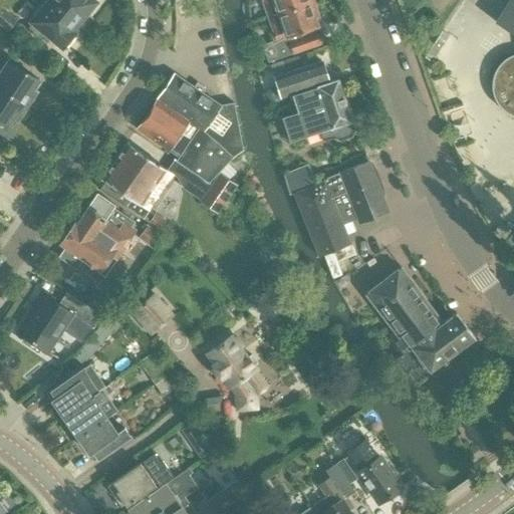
[(76,24),(47,0),(43,0),(39,5),(42,8),(31,21),(32,23),(27,29),(40,39),(45,33),(63,48),(74,34),(70,31),(76,24)]
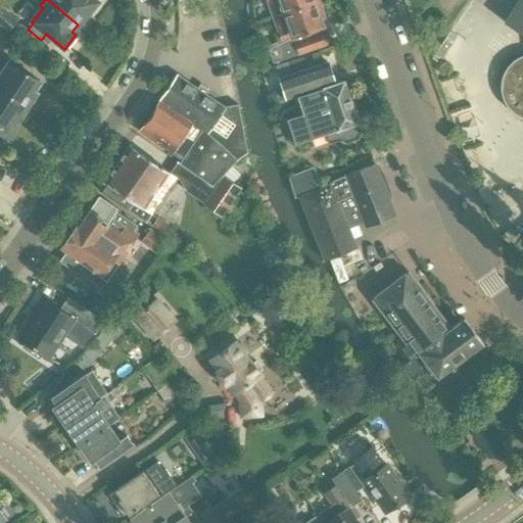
[(48,0),(78,25),(96,2),(93,0),(48,0)]
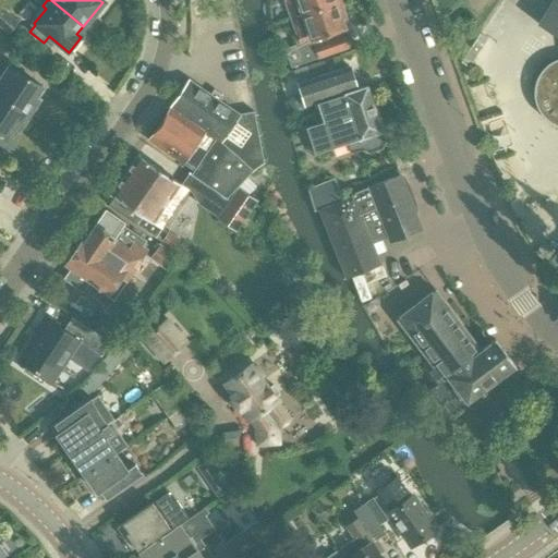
[(282,0),(289,17),(337,1),(337,0),(282,0)]
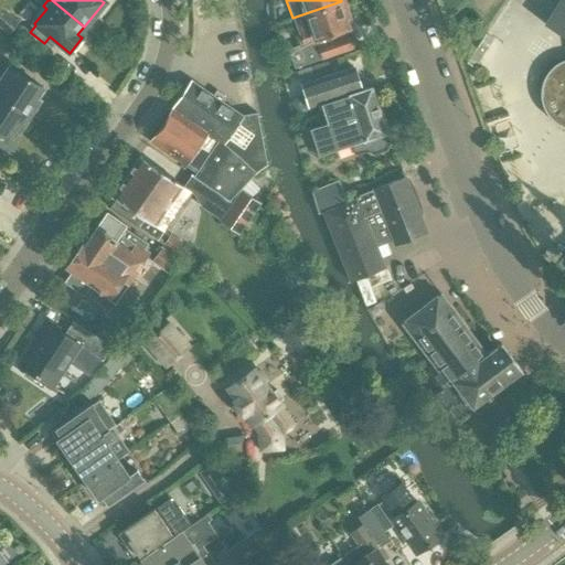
[(564,0),(562,0),(545,25),(564,39),(564,59),(564,60),(562,61),(558,63),(555,64),(552,66),(550,68),(547,72),(546,73),(544,75),(543,78),(542,82),(541,85),(540,88),(540,93),(540,96),(540,98),(541,103),(542,106),(543,109),(544,113),(546,115),(548,118),(551,120),(554,123),(557,125),(561,127),(564,128),(564,0)]
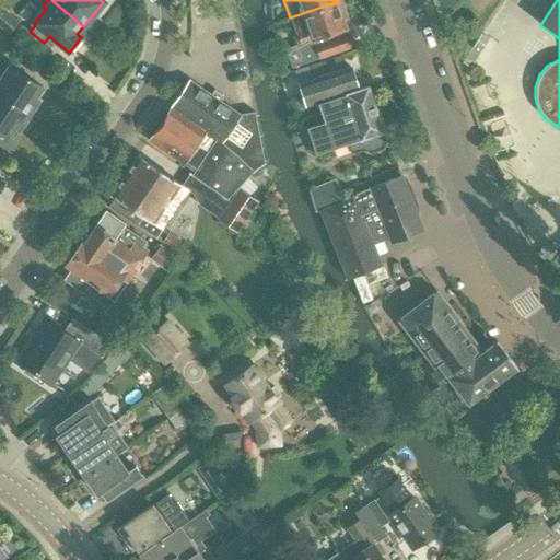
[(338,1),(290,18),(300,44),(284,49),(291,68),(350,48),(346,34),(327,41),(325,36),(345,30),(341,20),(345,19),(338,1)]
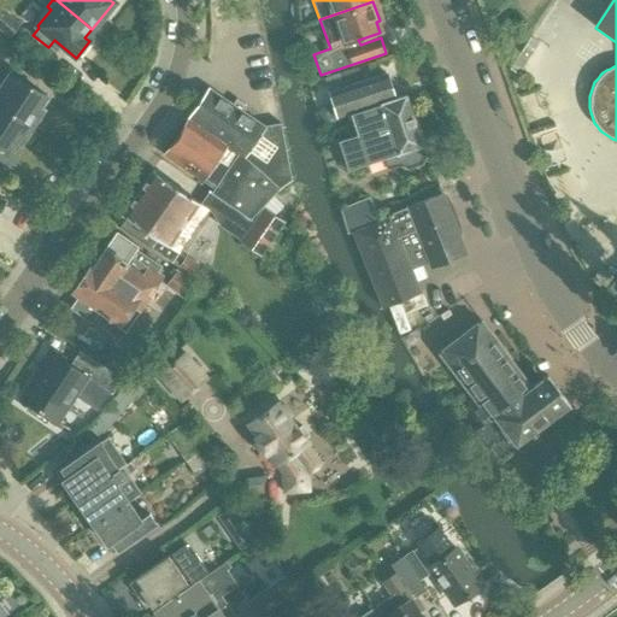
[(0,33),(3,35),(12,22),(0,13),(0,33)]
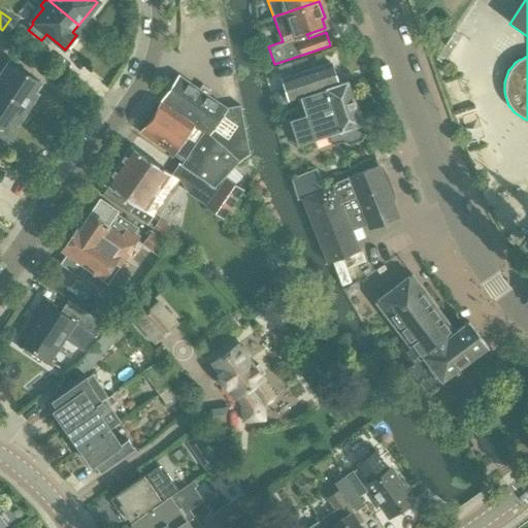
[(449,40),(439,55),(447,59),(456,45),(449,40)]
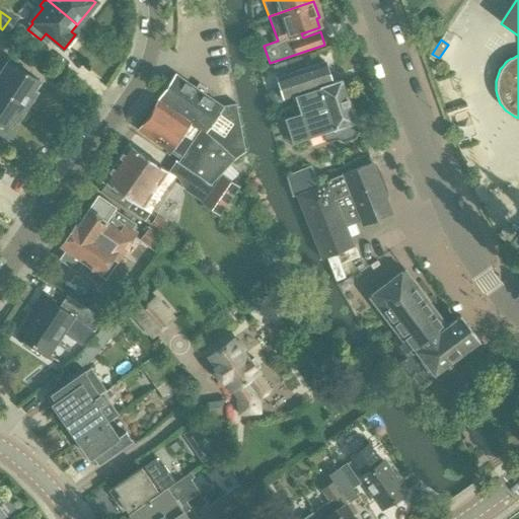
[(0,70),(1,71),(0,71),(0,88),(27,106),(36,93),(32,90),(39,81),(5,59),(0,66),(0,70)]
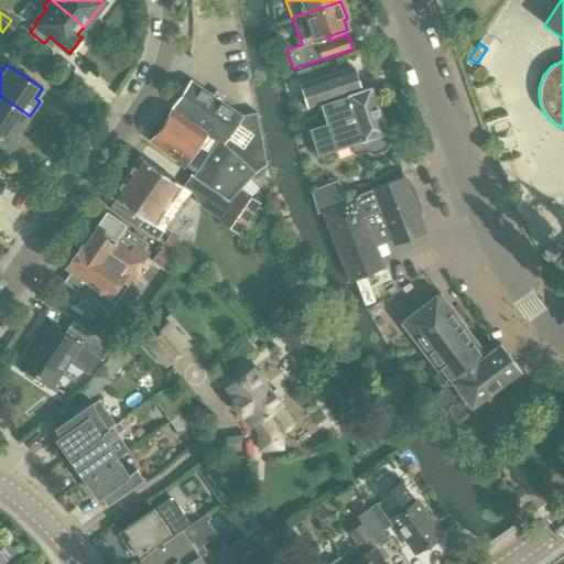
[(307,107),(320,104),(320,102),(359,89),(351,66),(318,77),(318,78),(300,84),(307,107)]
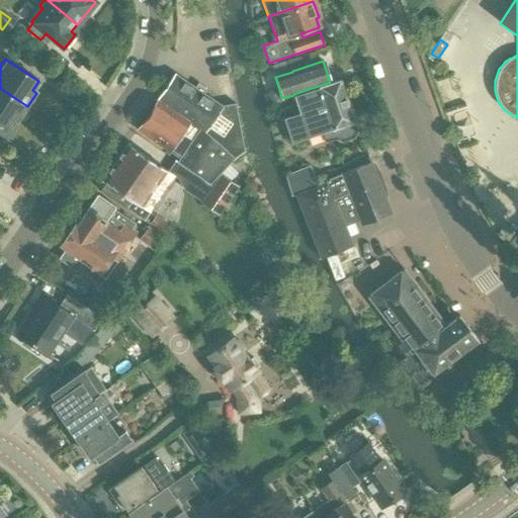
[(175,74),(157,100),(203,132),(235,158),(244,152),(235,104),(222,105),(202,93),(205,88),(198,83),(195,88),(175,74)]
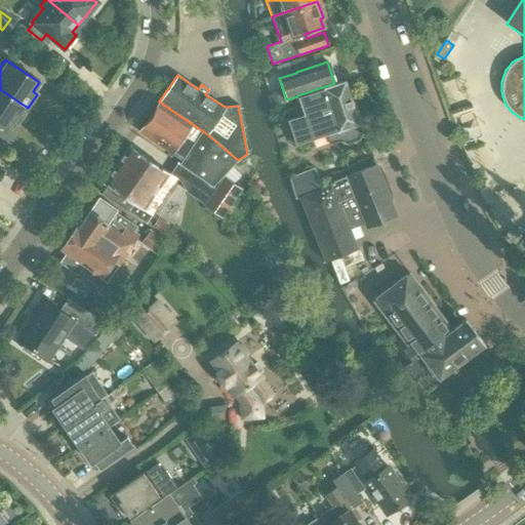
[(297,95),(297,96),(304,115),(284,121),(289,137),(293,136),(295,143),(311,137),(311,138),(326,134),(329,144),(340,139),(346,143),(346,144),(358,139),(358,138),(361,133),(358,124),(359,124),(358,121),(358,122),(353,107),(351,98),(350,98),(345,83),(346,83),(345,80),(334,84),(334,83),(297,95)]
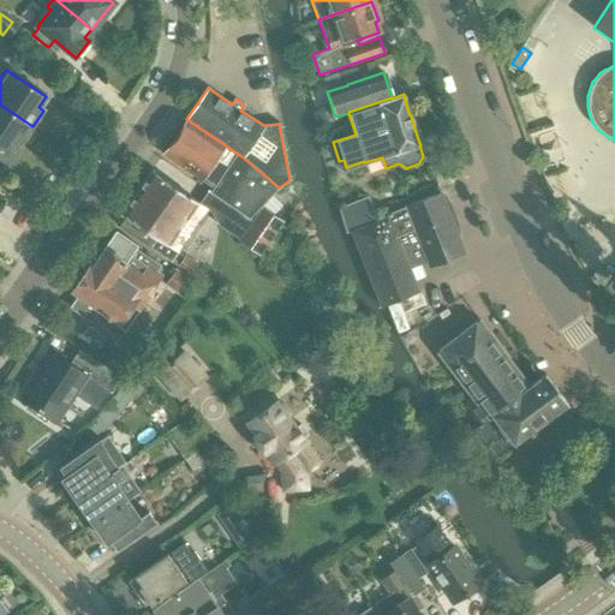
[(33,126),(0,105),(0,145),(9,151),(16,142),(21,144),(33,126)]
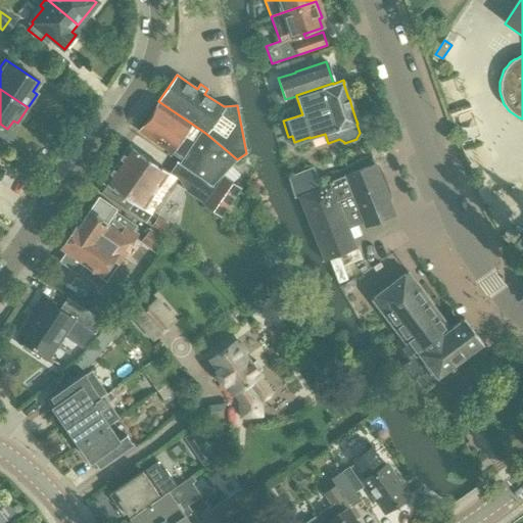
[(205,133),(158,101),(138,131),(181,160),(179,163),(198,177),(211,186),(236,160),(237,159),(205,133)]
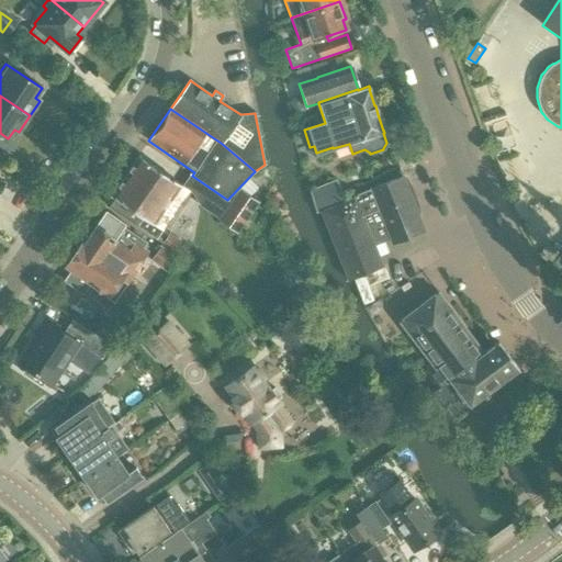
[(138,156),(124,177),(111,195),(112,197),(105,205),(175,251),(181,243),(156,225),(170,203),(179,209),(190,191),(182,186),(138,156)]
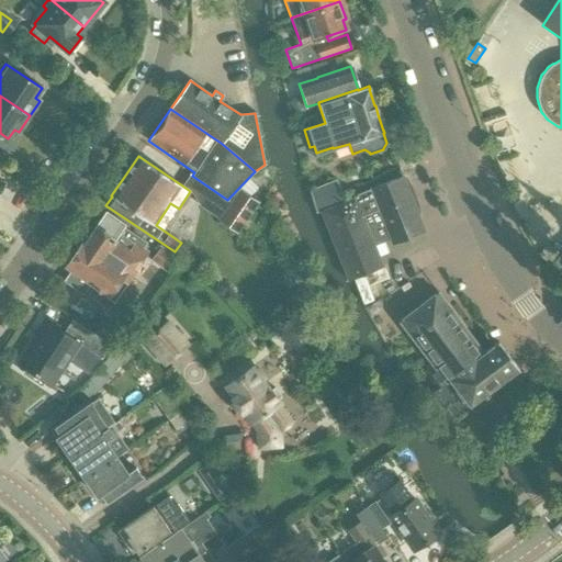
[(344,202),(323,212),(347,280),(352,278),(361,299),(373,294),(366,273),(382,267),(373,244),(389,238),(391,244),(424,232),(416,213),(418,210),(414,199),(412,200),(405,183),(407,183),(406,180),(403,179),(402,176),(401,176),(401,177),(369,189),(370,189),(353,195),(355,198),(344,202)]
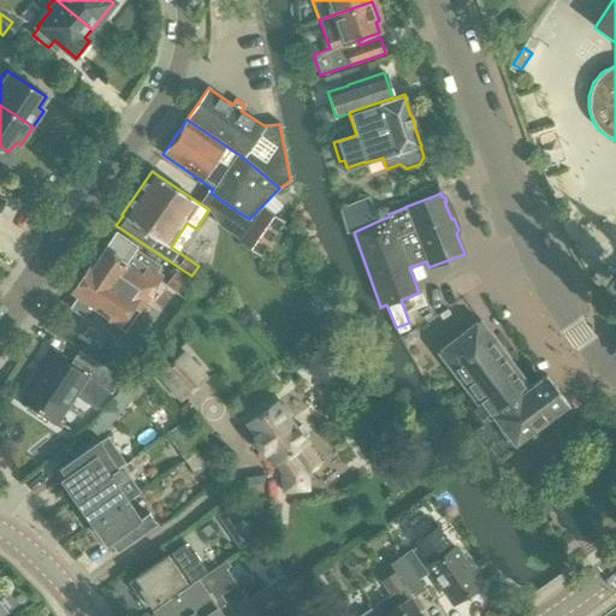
[(367,199),(341,208),(349,232),(353,231),(354,232),(377,221),(367,199)]
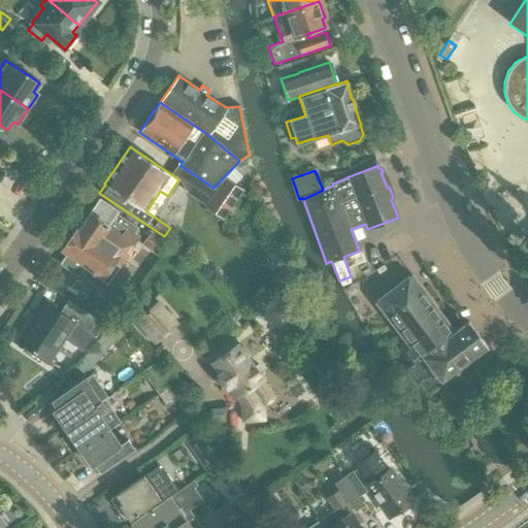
[(225,178),(209,201),(206,206),(220,217),(238,189),(225,178)]
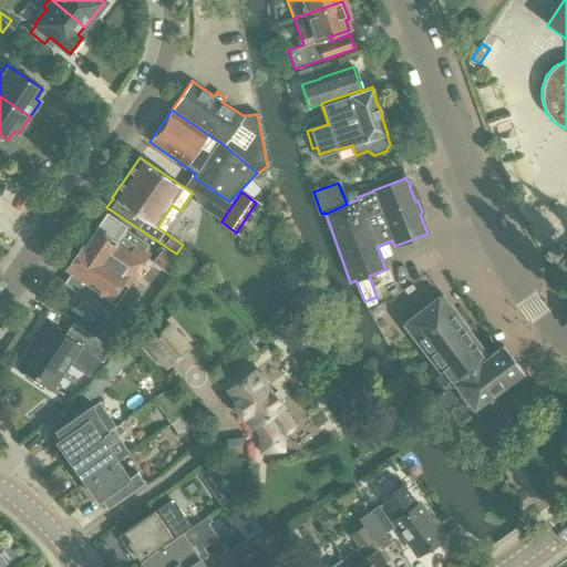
[(106,213),(84,246),(83,245),(66,269),(72,272),(64,284),(83,297),(91,286),(109,298),(107,299),(114,305),(150,254),(144,249),(147,245),(124,229),(126,226),(106,213)]
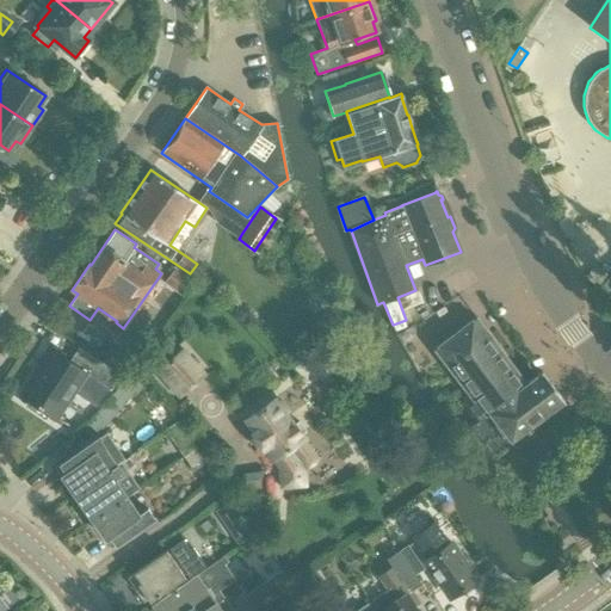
[(594,265),(587,277),(599,284),(606,272),(594,265)]
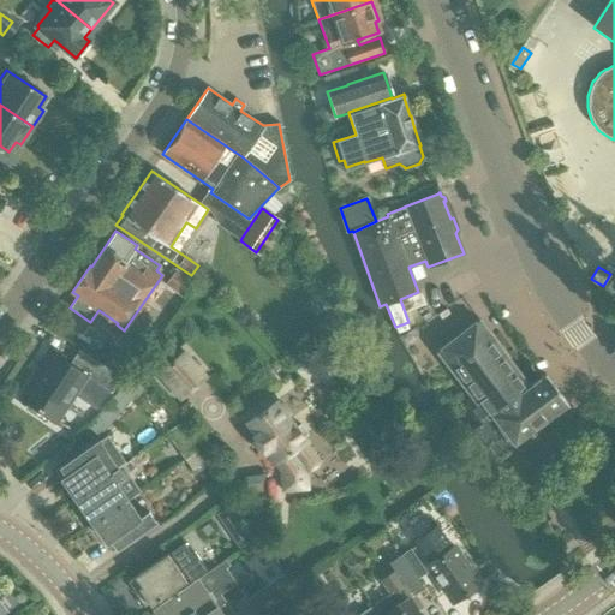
[(166,284),(185,297),(193,284),(175,270),(166,284)]
